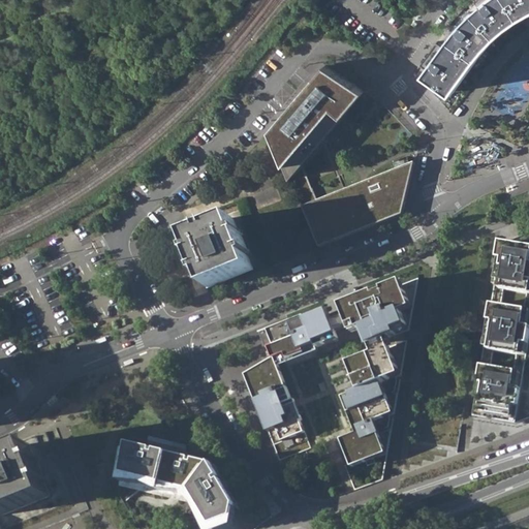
[(462,25),(427,71),(454,90),(489,44),(496,36),(503,30),(510,23),(519,18),(526,13),(528,11),(528,0),(486,0),(481,4),(475,10),(470,14),(462,25)]
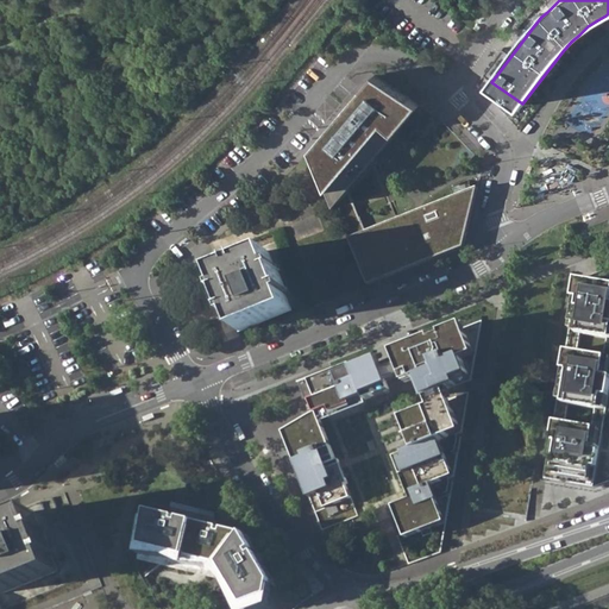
[(341,114),(312,148),(334,205),(346,192),(420,105),(405,94),(375,74),(341,114)]
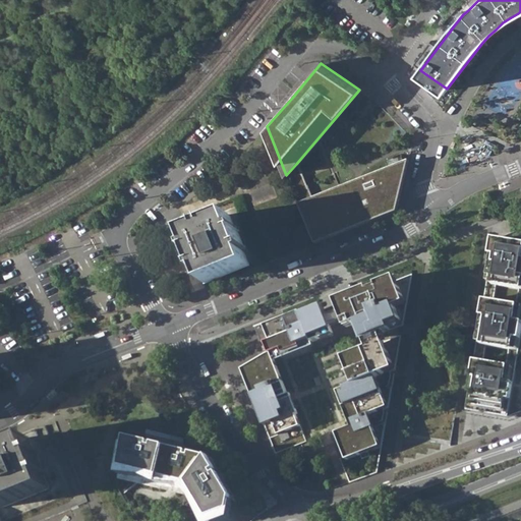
[(408,161),(310,199),(298,205),(314,244),(397,212),(398,208),(408,161)]
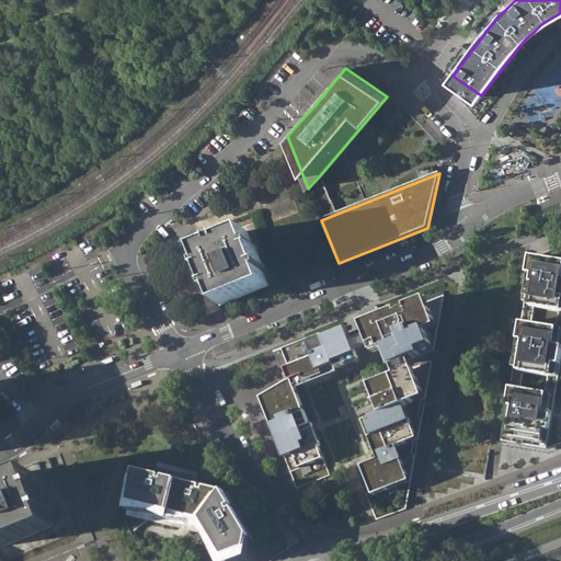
[(319,176),(308,189),(321,220),(334,215),(319,176)]
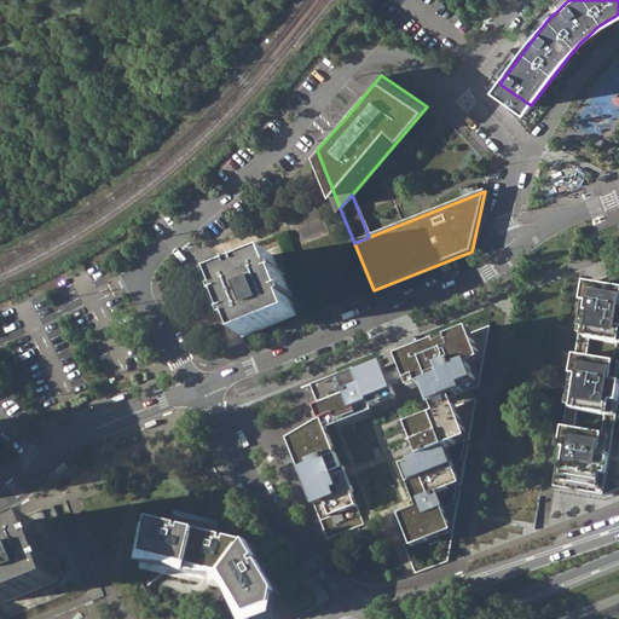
[(271,255),(217,277),(224,293),(220,294),(223,300),(225,299),(231,316),(229,317),(231,322),(235,320),(241,335),(295,313),(289,299),(293,298),(290,291),(288,293),(282,277),(284,277),(281,270),(277,271),(271,255)]
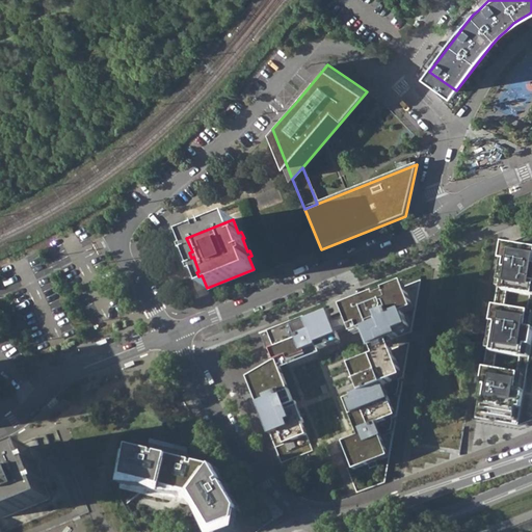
[(531,235),(524,238),(513,242),(531,245),(531,346),(530,360),(527,375),(519,422),(531,417),(531,235)]
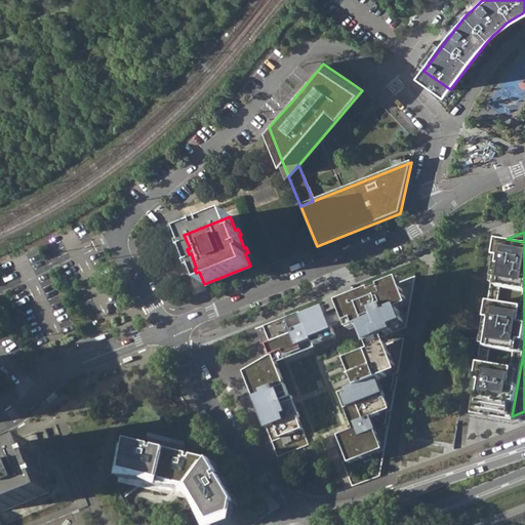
[(524,242),(507,239),(500,238),(492,285),(489,303),(482,348),(479,363),(471,409),(512,416),(520,370),(523,355),(524,341),(524,242)]
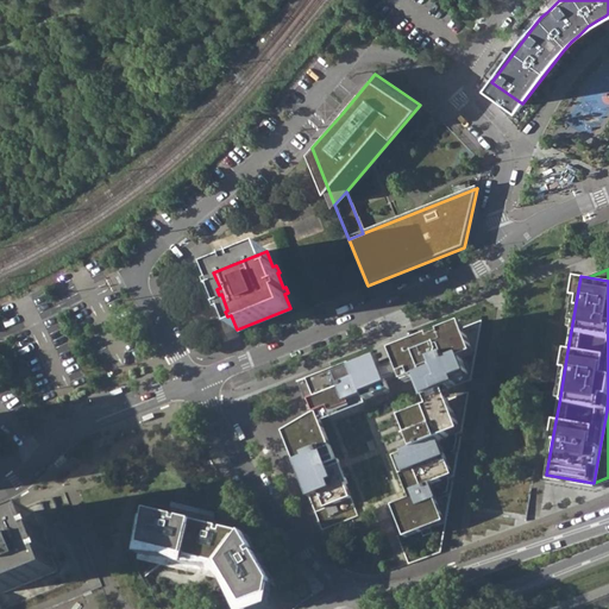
[(393,515),(406,545),(445,529),(434,506),(450,500),(453,483),(444,463),(454,457),(456,444),(460,440),(447,402),(470,391),(468,387),(463,368),(475,363),(463,332),(394,362),(396,371),(382,377),(377,366),(352,377),(351,372),(301,391),(316,422),(283,439),(324,539),(356,527),(353,523),(358,521),(345,493),(349,490),(320,428),(369,412),(366,407),(390,397),(388,388),(402,382),(406,394),(419,389),(425,405),(431,416),(402,427),(413,457),(394,465),(412,509),(393,515)]
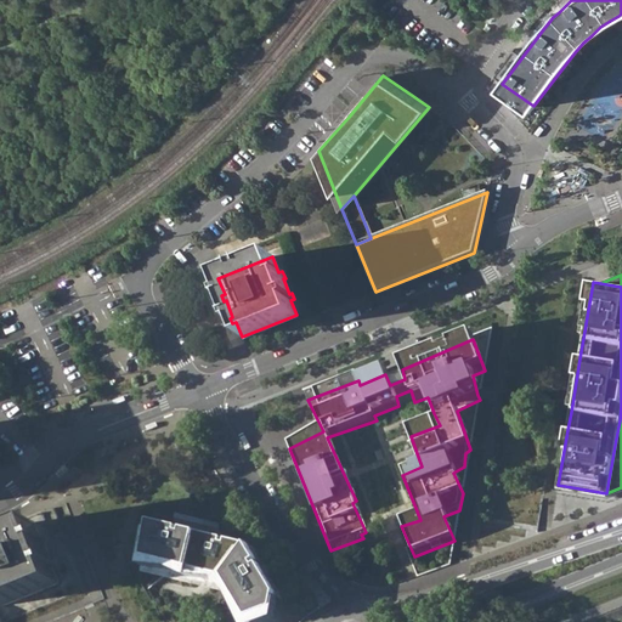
[(222,521),(176,510),(176,516),(221,527),(222,521)]
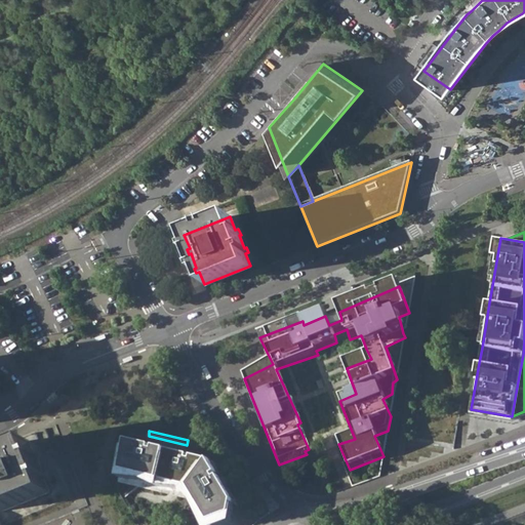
[(128,439),(121,480),(196,498),(208,524),(223,524),(233,522),(236,501),(212,460),(128,439)]
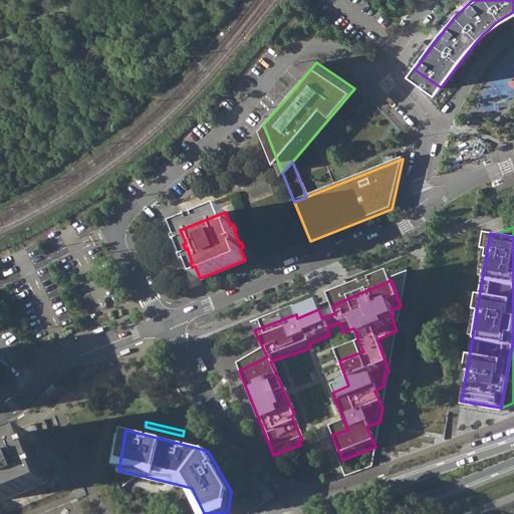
[(29,432),(0,443),(0,489),(3,498),(48,481),(43,468),(46,467),(44,462),(43,463),(37,450),(39,449),(37,443),(34,445),(29,432)]
